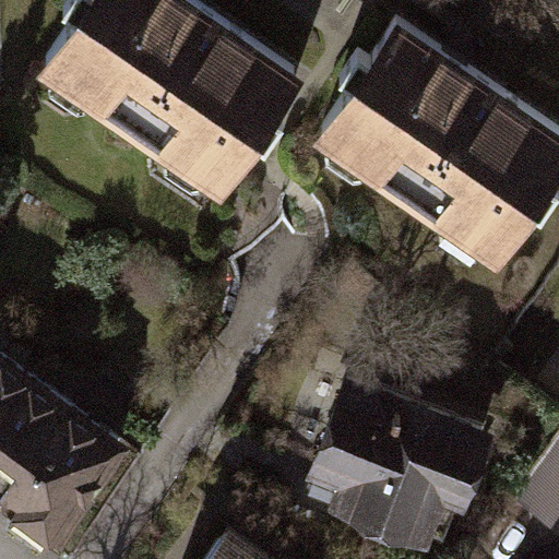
[(62,0),(73,7),(44,49),(219,169),(249,127),(264,137),(282,113),(266,102),(293,62),(201,0),(62,0)]
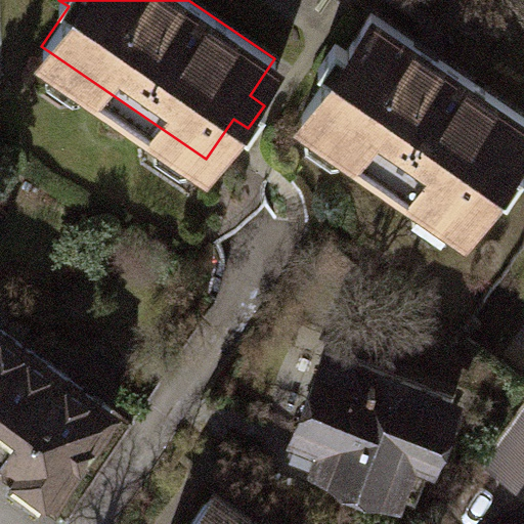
[(330,73),(302,112),(464,226),(495,183),(507,191),(523,168),(510,158),(523,137),(523,120),(372,12),(347,47),(336,38),(317,64),(330,73)]
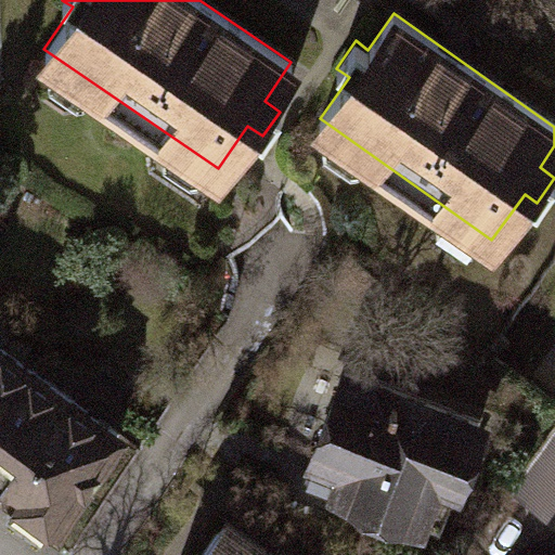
[(0,400),(25,366),(0,348),(0,400)]
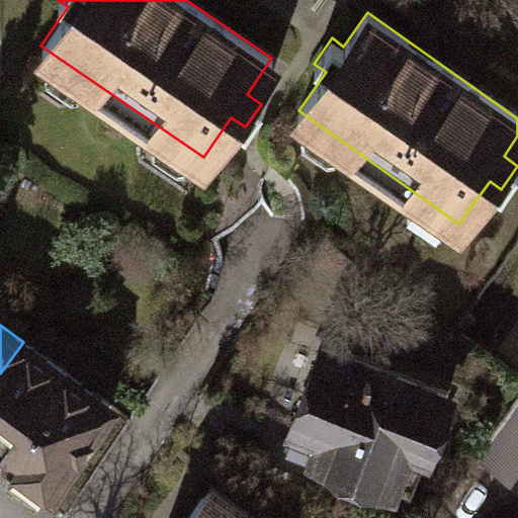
[(108,404),(23,342),(0,373),(0,462),(41,494),(108,404)]
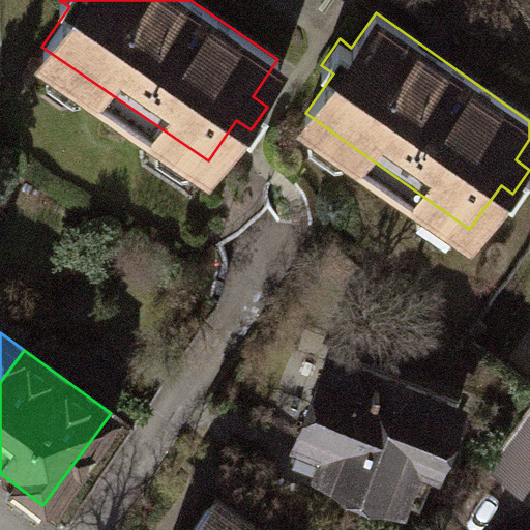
[(454,402),(329,354),(293,450),(418,498),(454,402)]
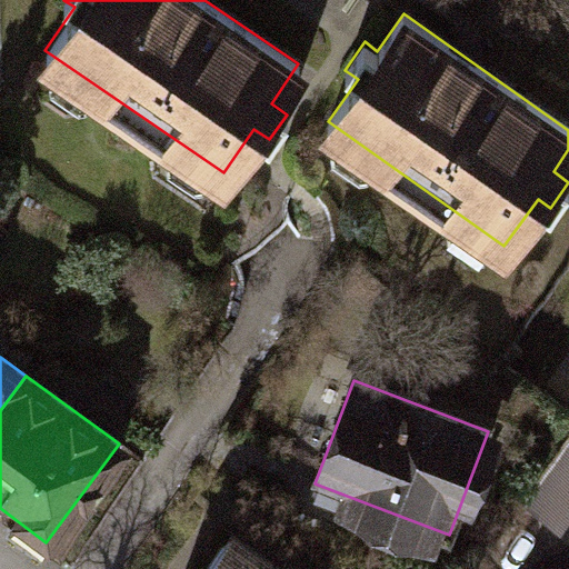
[(568,438),(533,488),(537,491),(565,510),(568,509),(568,438)]
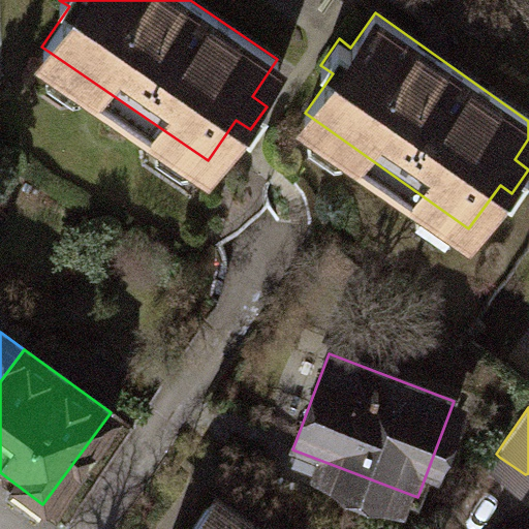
[(506,495),(528,511),(528,473),(525,474),(499,457),(490,470),(512,486),(506,495)]
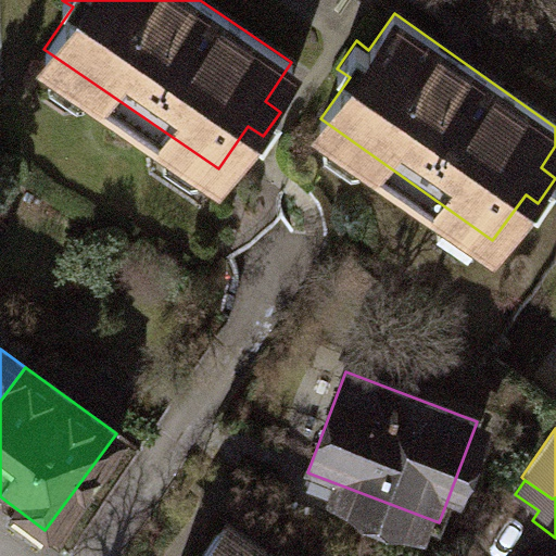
[(201,555),(277,555),(227,520),(201,555)]
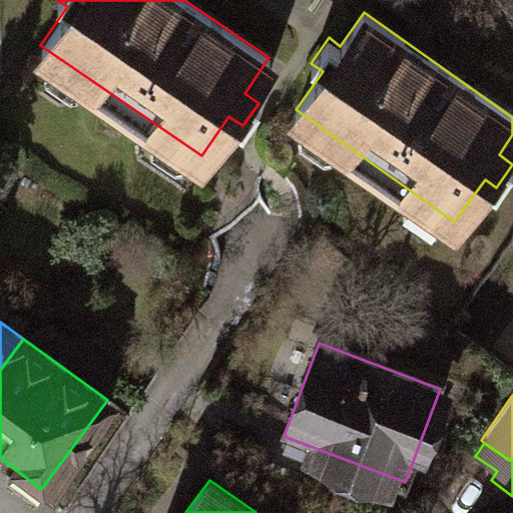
All buildings are outlined.
